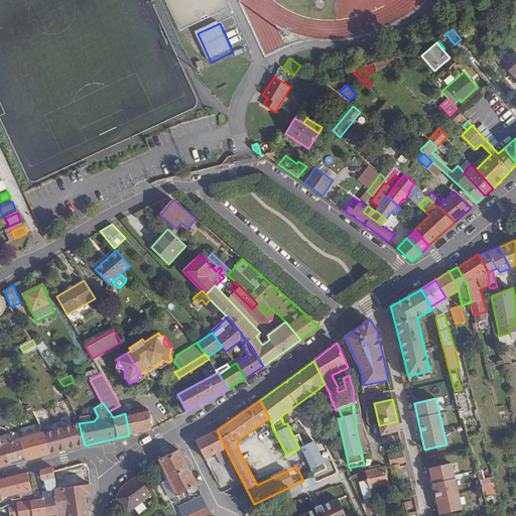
[(125,413),(129,435),(151,430),(147,408),(135,411),(125,413)]
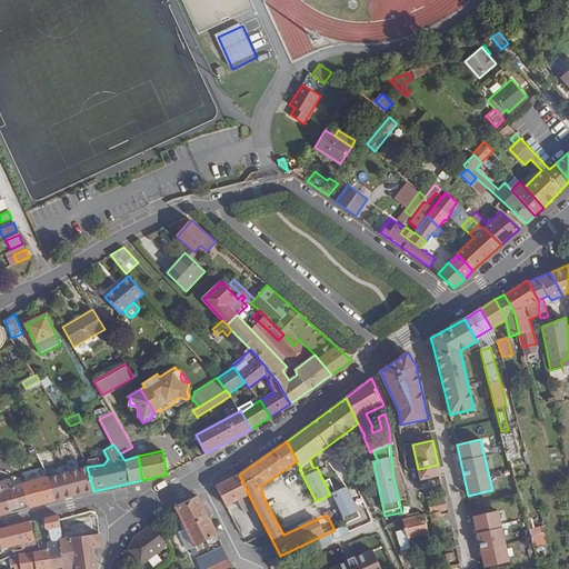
[(48,478),(49,478),(76,470),(73,463),(46,471),(48,478)]
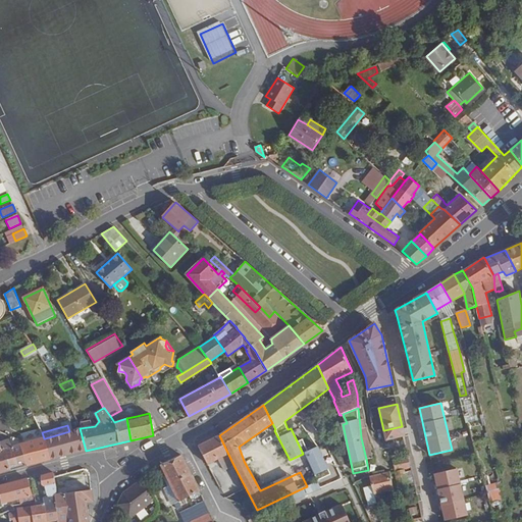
[(361,437),(366,459),(372,458),(365,425),(360,426),(361,437)]
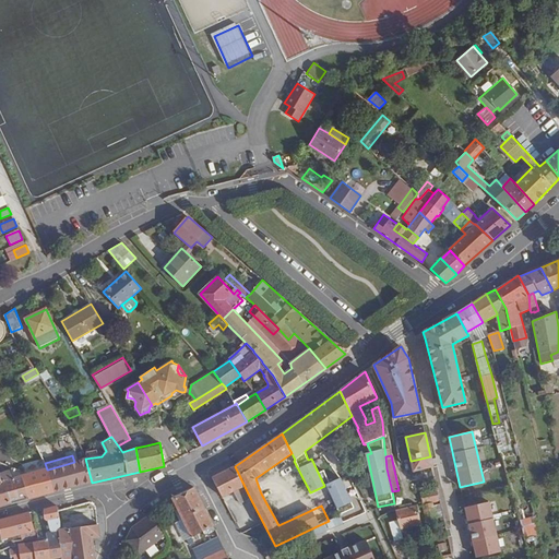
[(430,456),(412,461),(414,472),(433,468),(430,456)]
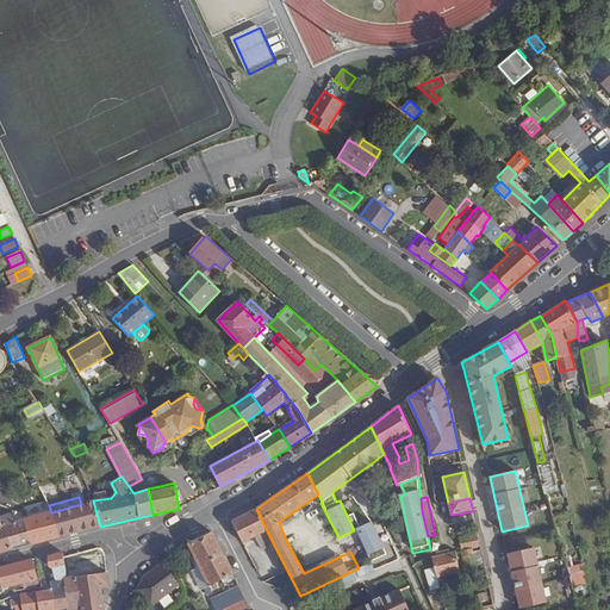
[(58,537),(100,527),(93,500),(81,504),(53,512),(58,537)]
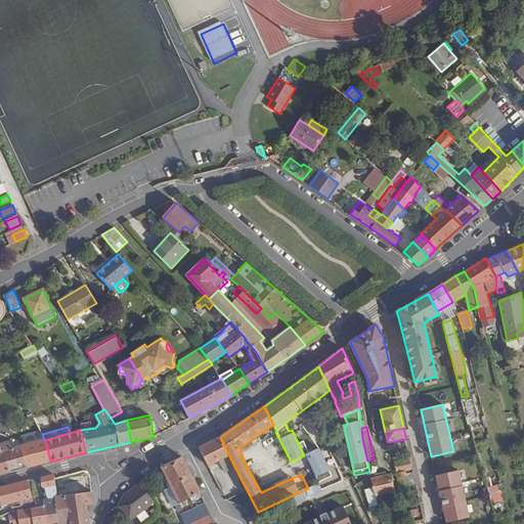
[(220,437),(199,447),(209,467),(219,461),(225,472),(234,467),(220,437)]
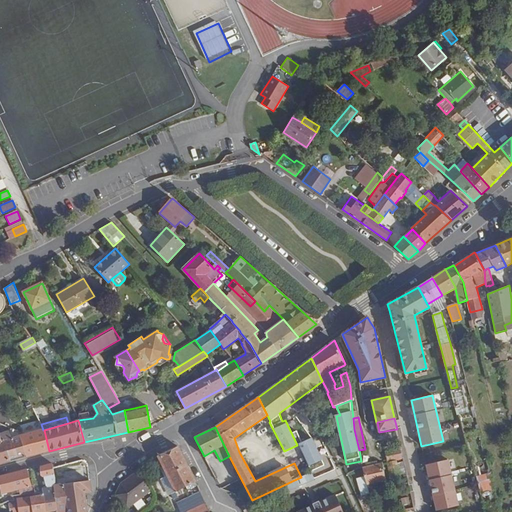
[(397,429),(379,432),(382,445),(399,441),(397,429)]
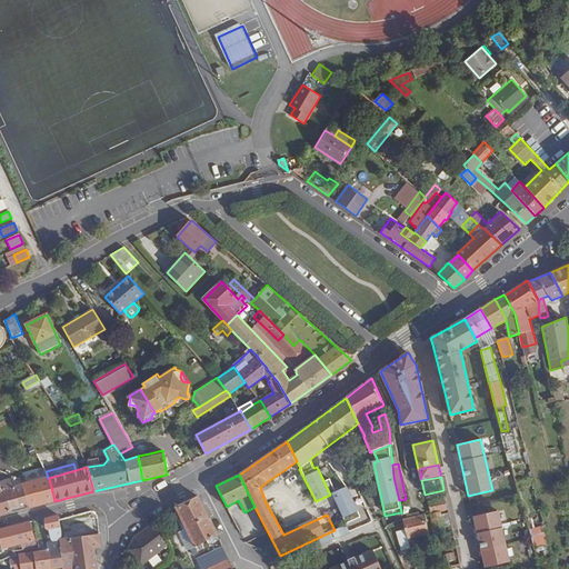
[(29,507),(55,501),(49,478),(48,478),(22,485),(29,507)]
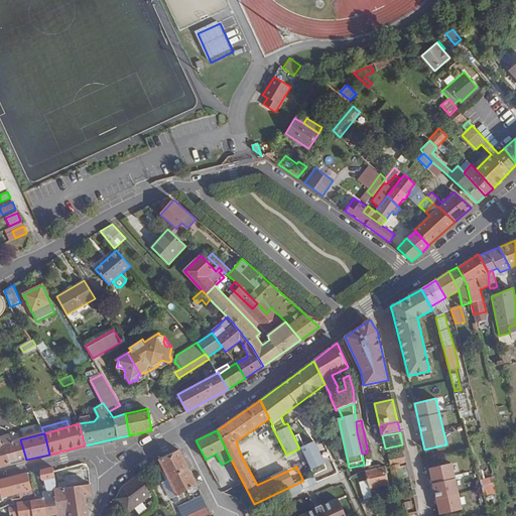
[(1,440),(0,439),(0,467),(10,464),(7,458),(2,445),(1,440)]
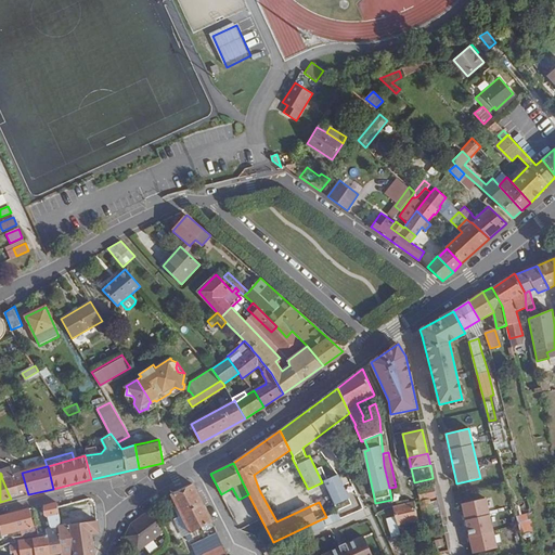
[(20,497),(28,494),(22,473),(13,476),(20,497)]
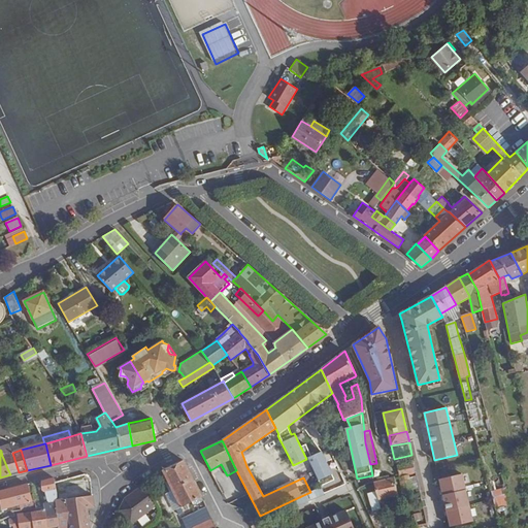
[(10,474),(19,472),(12,453),(2,456),(7,468),(10,474)]
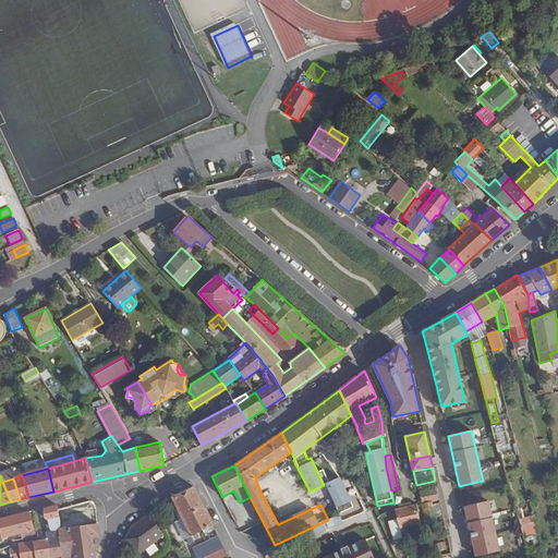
[(354,507),(340,478),(326,485),(340,513),(354,507)]
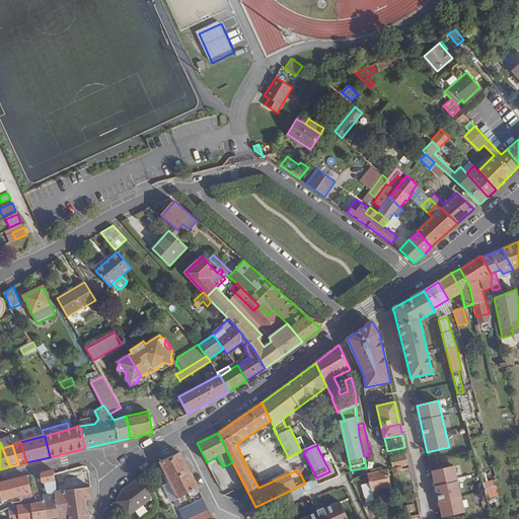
[(180,452),(160,462),(169,482),(177,499),(190,493),(199,488),(180,452)]
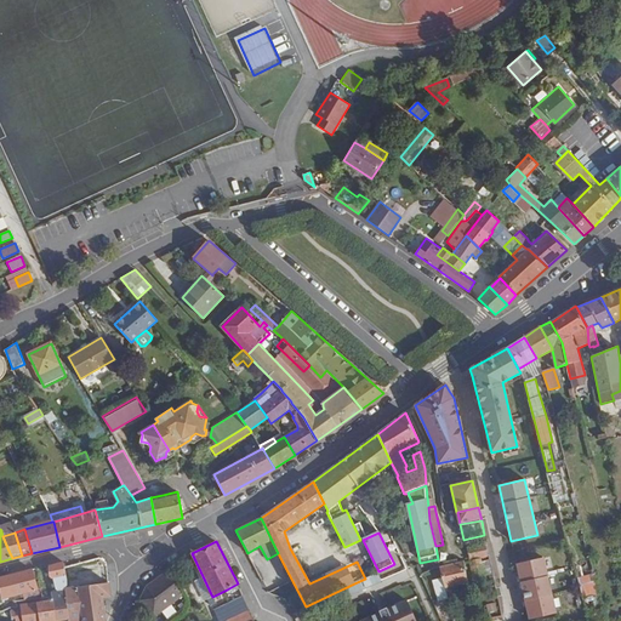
[(489,557),(486,543),(468,547),(471,560),(489,557)]
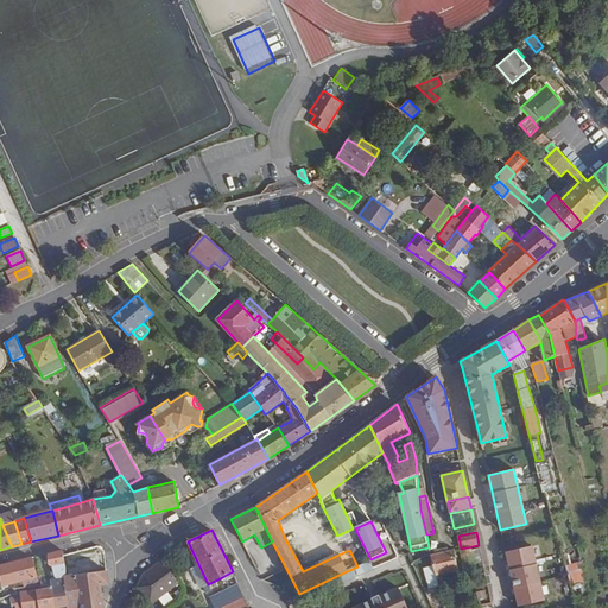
[(531,546),(505,552),(517,607),(543,601),(531,546)]
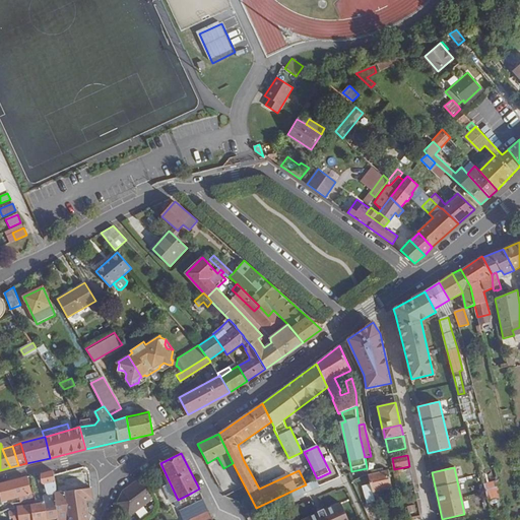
[(407,483),(413,481),(410,468),(403,470),(407,483)]
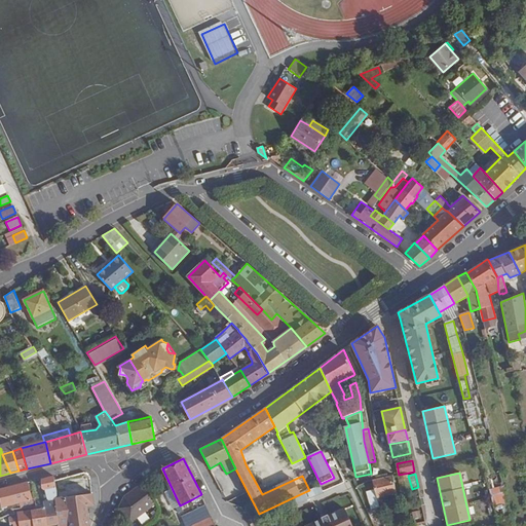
[(45,509),(57,508),(54,497),(58,496),(57,494),(57,491),(54,480),(52,476),(41,479),(41,488),(45,491),(47,501),(43,501),(42,500),(35,501),(36,506),(43,505),(44,509),(45,509)]
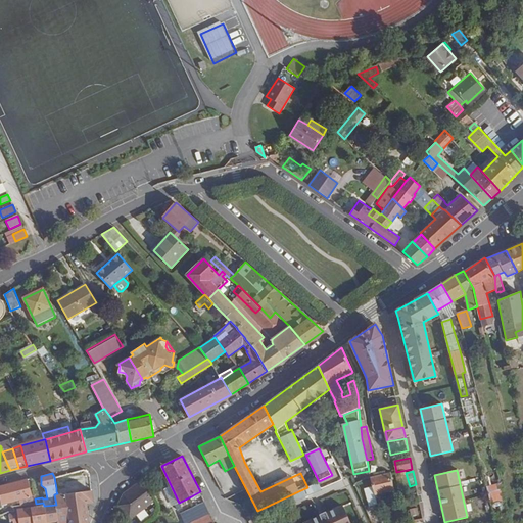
[(390,473),(371,478),(378,506),(379,506),(384,504),(381,493),(393,490),(390,473)]
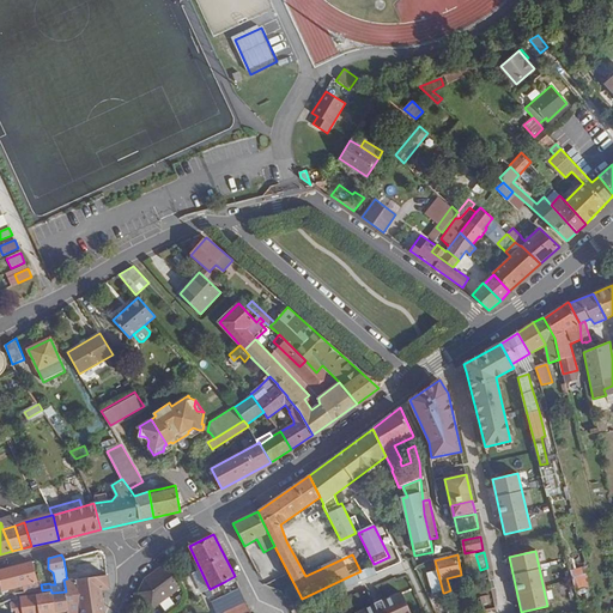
[(592,587),(584,562),(569,565),(575,590),(592,587)]
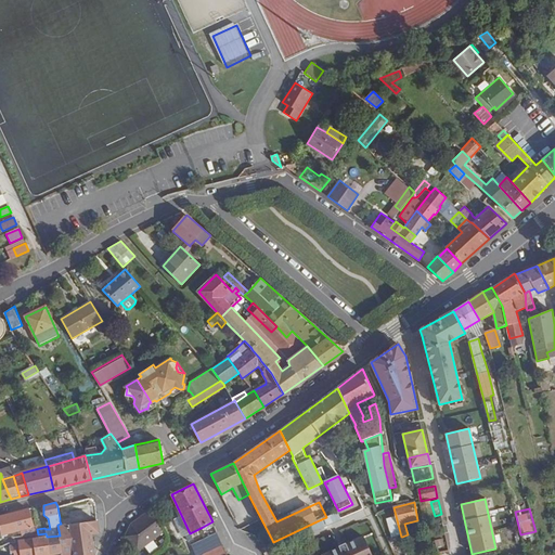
[(33,527),(28,510),(0,516),(0,525),(2,536),(33,527)]
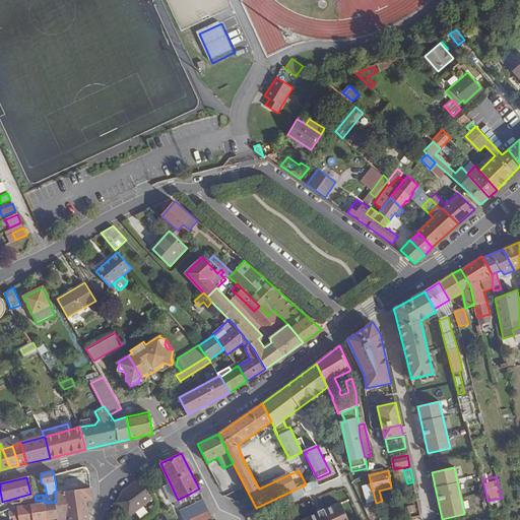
[(152,499),(138,480),(122,492),(118,501),(129,516),(152,499)]
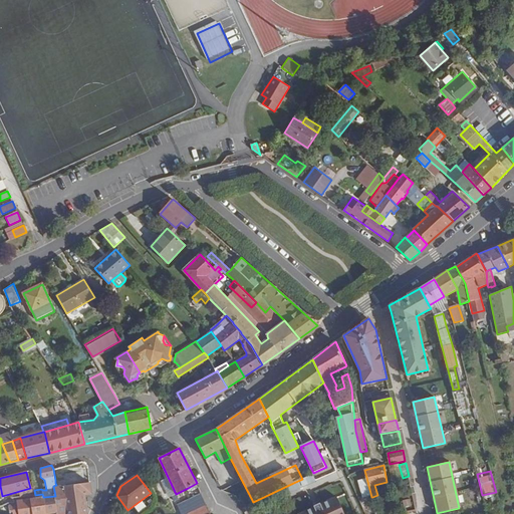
[(168,477),(161,480),(169,497),(172,496),(175,502),(179,500),(176,494),(168,477)]
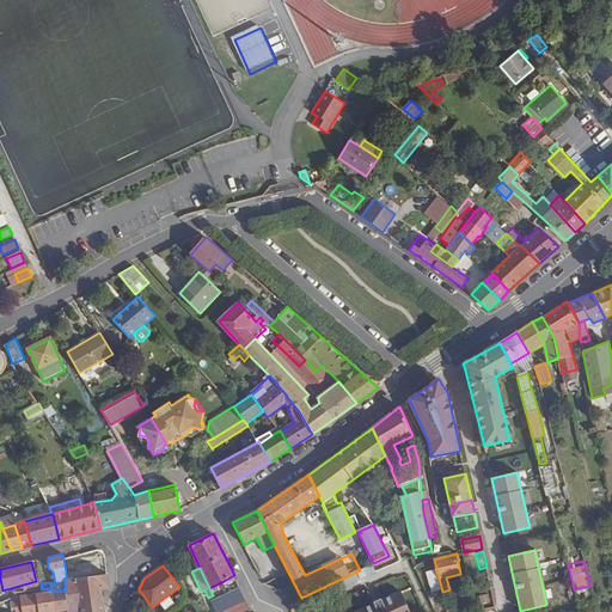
[(104,611),(101,589),(110,588),(108,575),(99,576),(75,580),(75,576),(67,577),(63,579),(66,591),(68,610),(67,610),(67,611),(104,611)]
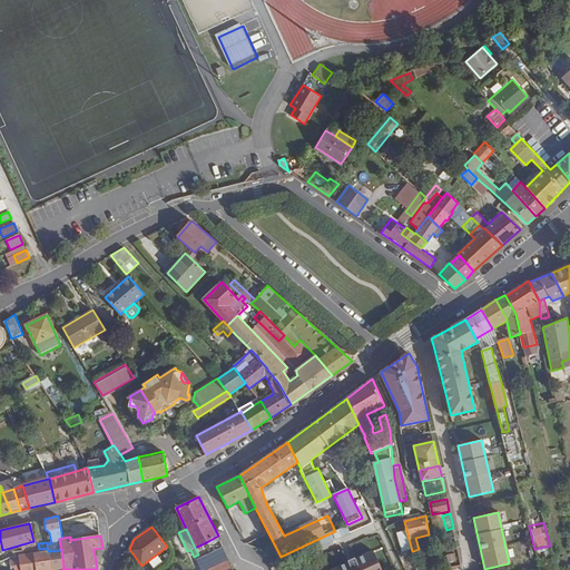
[(213,551),(223,547),(218,536),(208,541),(213,551)]
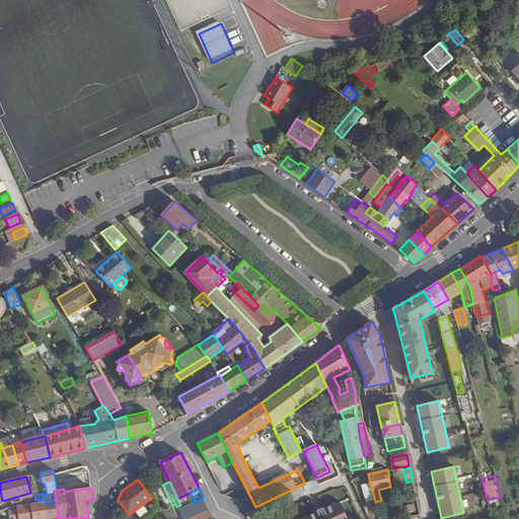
[(212,518),(203,498),(194,502),(177,510),(181,518),(187,518),(189,518),(188,518),(212,518)]
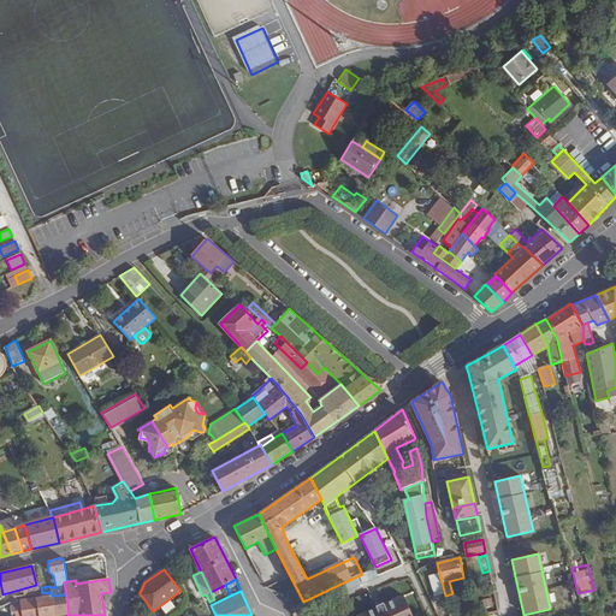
[(55,615),(67,614),(69,614),(66,594),(53,596),(55,615)]
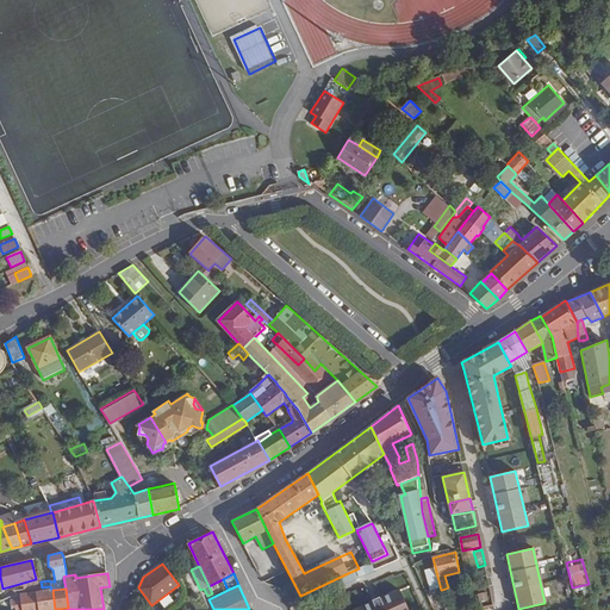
[(53,609),(55,609),(53,590),(51,590),(37,592),(37,599),(13,603),(13,608),(13,609),(53,609)]
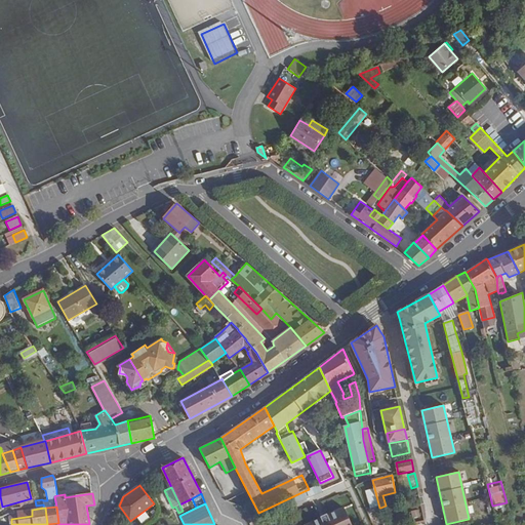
[(351,524),(344,508),(305,524),(351,524)]
